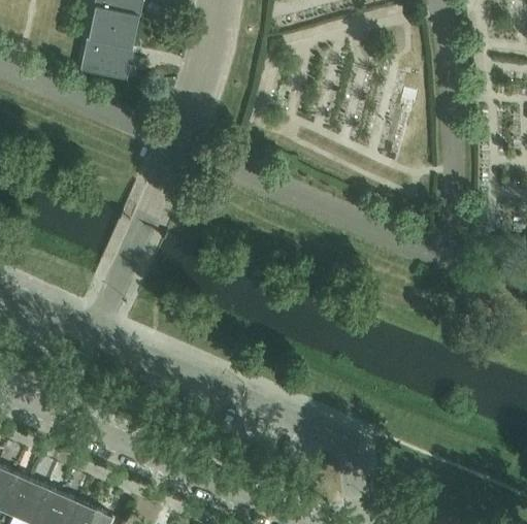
[(142,0),(94,0),(93,9),(94,9),(88,40),(86,40),(79,72),(126,82),(129,67),(123,66),(126,50),(132,51),(132,50),(131,50),(137,19),(139,19),(142,0)]
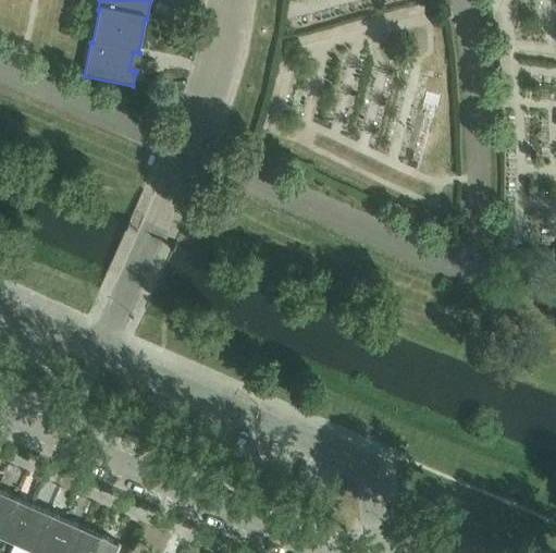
[(0,529),(13,500),(0,493),(0,529)]
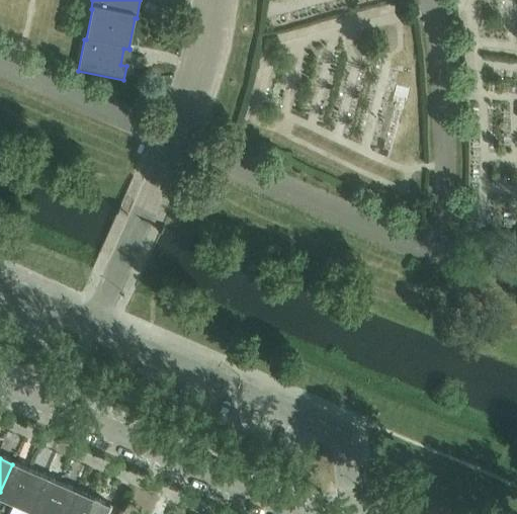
[(27,472),(12,464),(0,492),(0,500),(12,506),(27,472)]
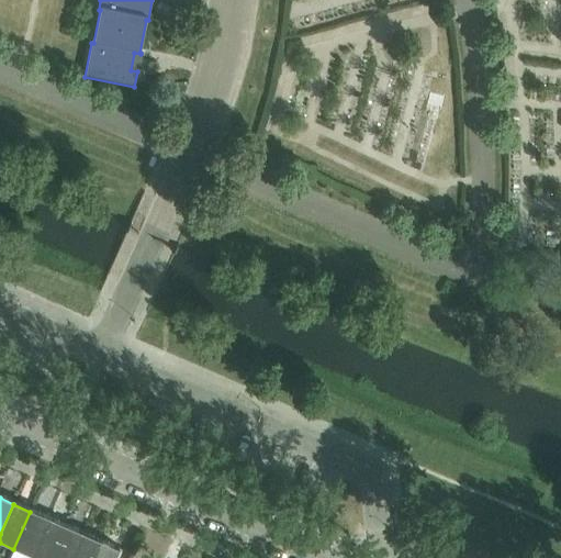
[(30,512),(13,549),(31,557),(47,520),(30,512)]
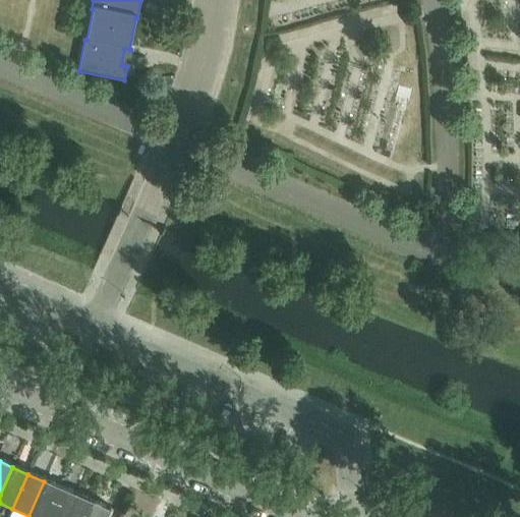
[(49,516),(61,490),(44,481),(29,516),(49,516)]
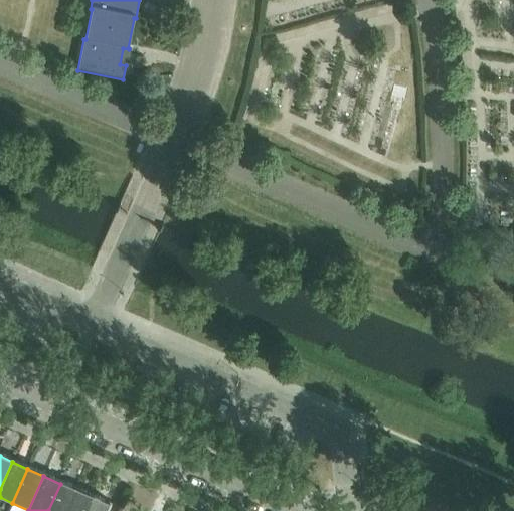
[(65,510),(75,490),(60,484),(48,510),(65,510)]
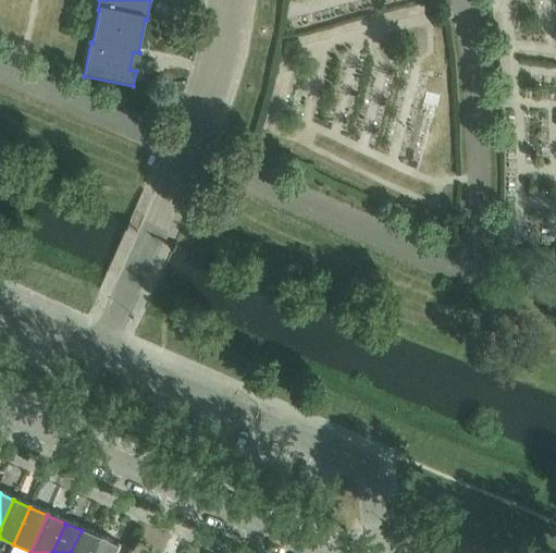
[(93,552),(99,538),(82,530),(71,552),(93,552)]
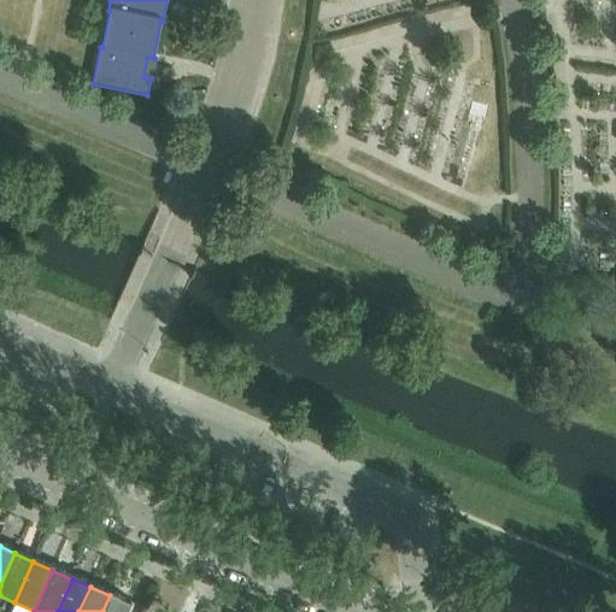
[(127,611),(130,605),(110,595),(103,611),(127,611)]
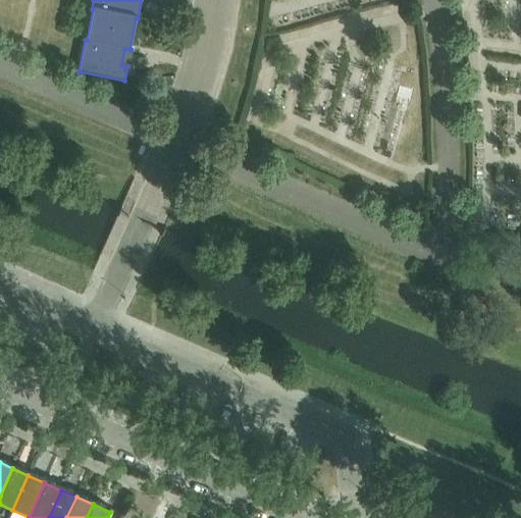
All buildings are outlined.
